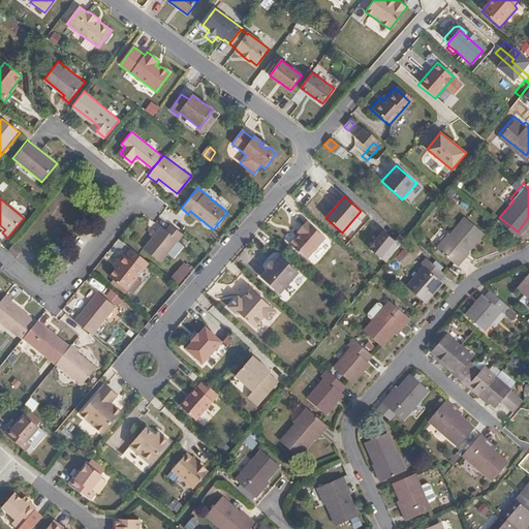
[(446,230),(435,244),(458,262),(466,252),(463,250),(481,228),(464,215),(450,232),(446,230)]
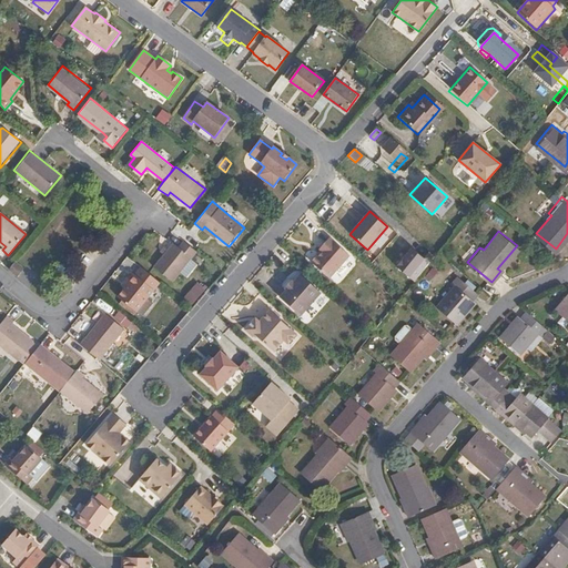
[(24,235),(18,243),(23,246),(30,239),(24,235)]
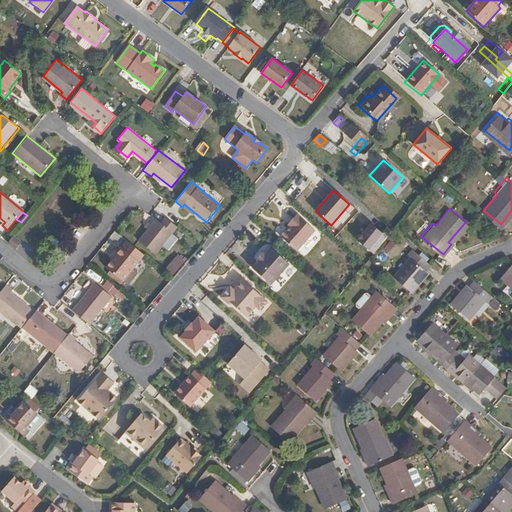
[(315,230),(297,215),(288,225),(291,227),(287,231),(282,238),(297,251),(315,230)]
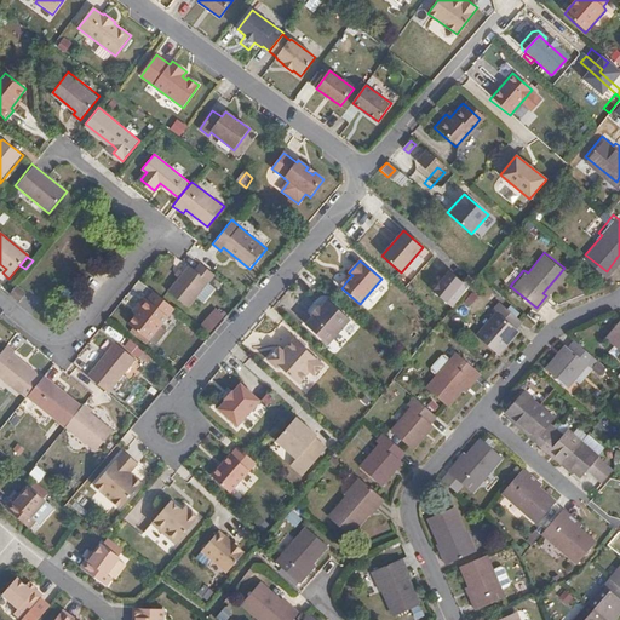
[(214,275),(200,263),(196,269),(189,265),(168,291),(189,308),(214,275)]
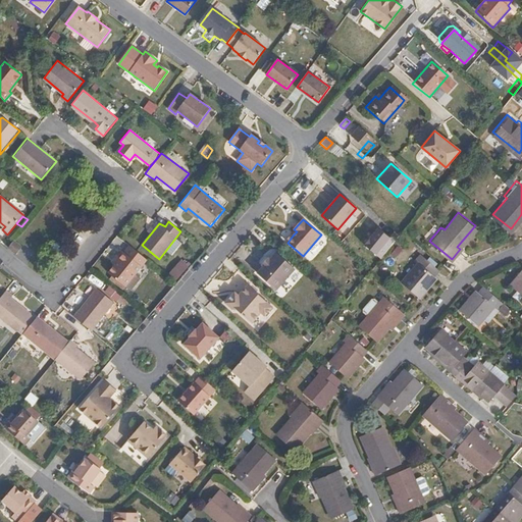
[(12,239),(6,247),(17,255),(22,247),(12,239)]
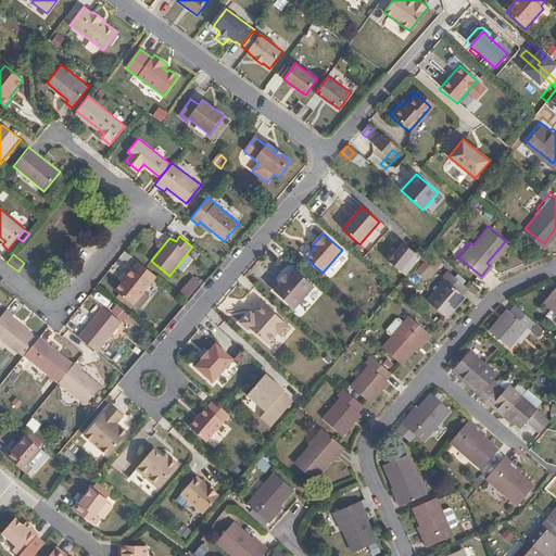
[(146,268),(138,262),(131,269),(139,276),(146,268)]
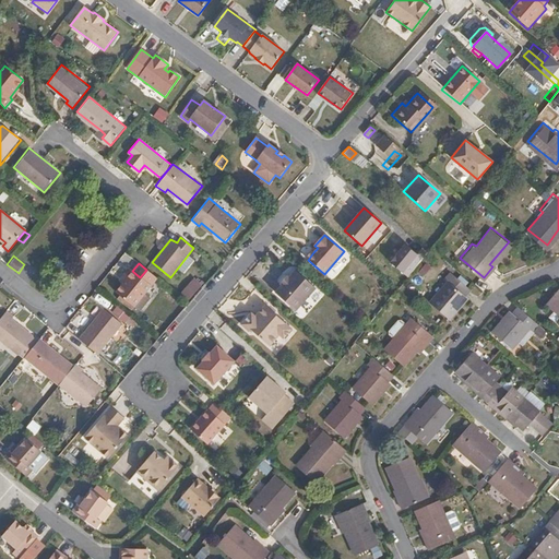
[(126,280),(122,285),(116,293),(133,308),(158,278),(146,270),(140,277),(132,271),(129,269),(122,277),(126,280)]
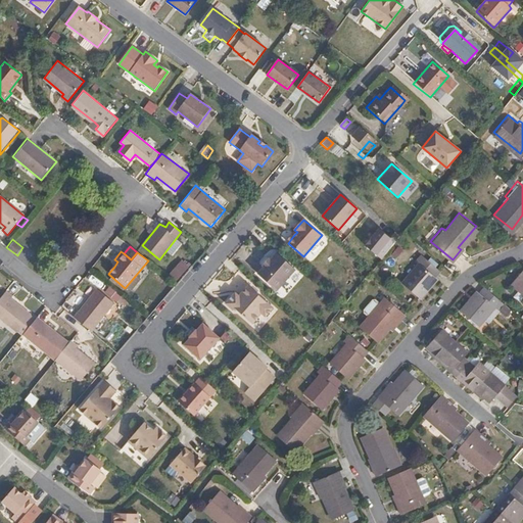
[(264,267),(258,274),(277,290),(296,270),(277,252),(271,259),(269,258),(263,266),(264,267)]
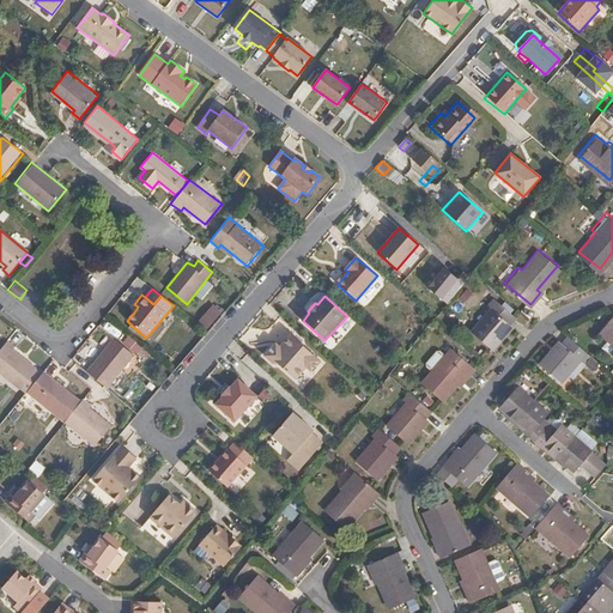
[(491,305),(472,329),(492,347),(511,323),(509,322),(516,314),(493,296),(487,303),(491,305)]
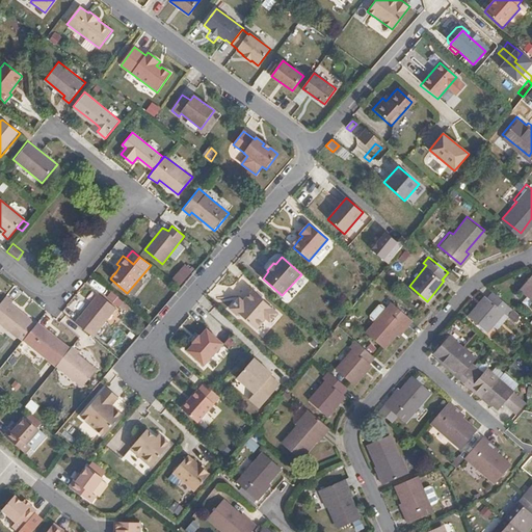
[(271,261),(264,268),(267,270),(273,263),(271,261)]
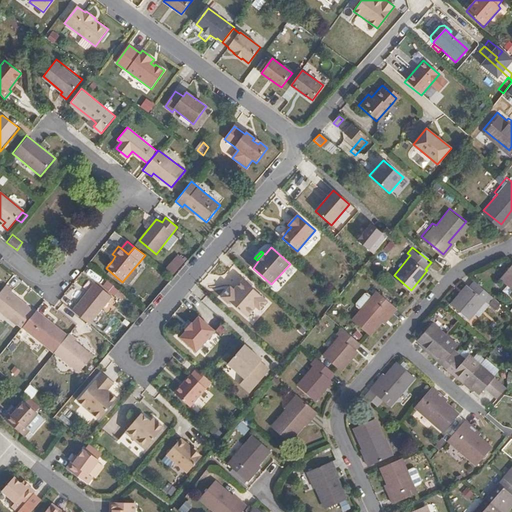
[(468,283),(452,303),(470,317),(474,312),(486,298),(491,302),(496,295),(486,287),(476,279),(471,285),(468,283)]
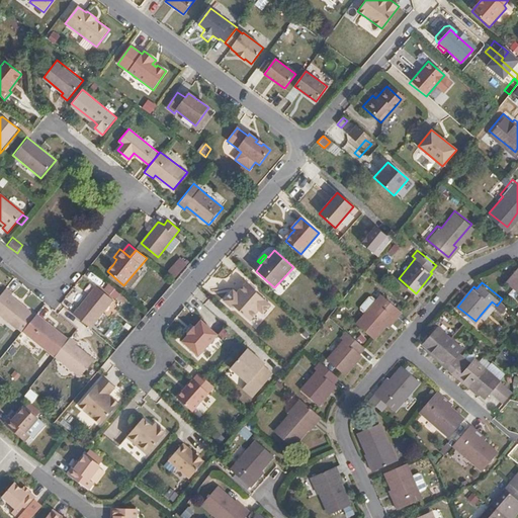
[(232,308),(233,306),(250,321),(259,310),(263,314),(270,305),(246,283),(237,293),(234,296),(230,293),(224,300),(232,308)]
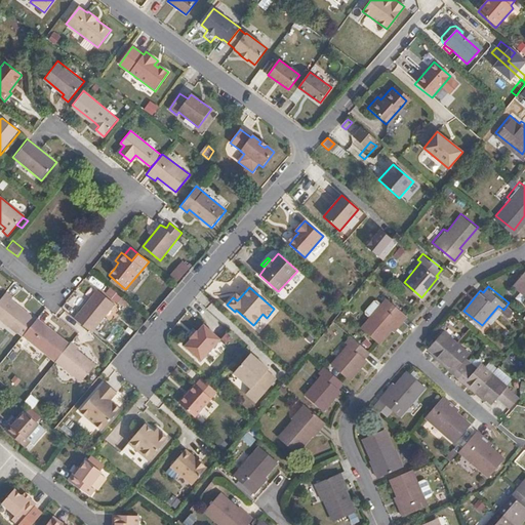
[(5,290),(0,296),(0,320),(21,337),(22,336),(35,319),(11,300),(13,298),(5,290)]
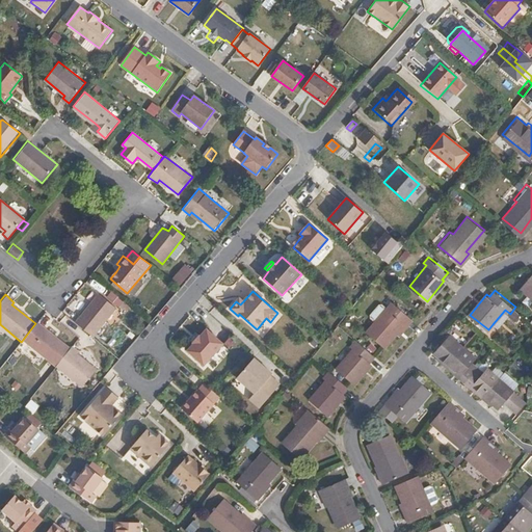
[(98,294),(75,323),(92,338),(94,336),(115,308),(98,294)]
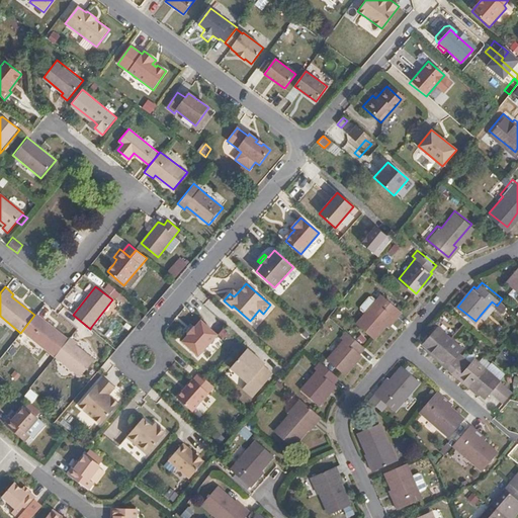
[(381,293),(358,323),(374,337),(395,314),(398,316),(402,311),(381,293)]
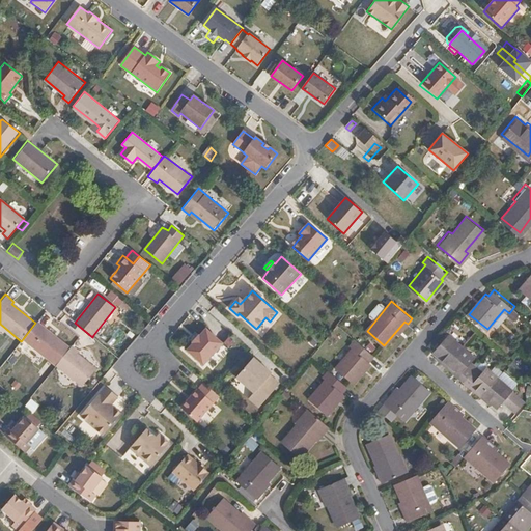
[(497,328),(509,313),(504,309),(492,324),(497,328)]
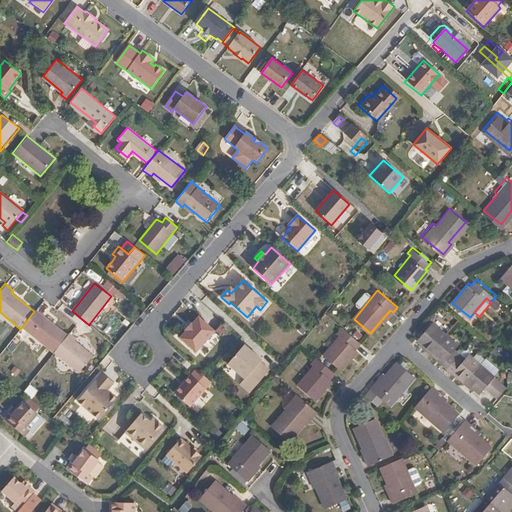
[(36,309),(34,311),(21,328),(52,353),(54,351),(67,335),(36,309)]
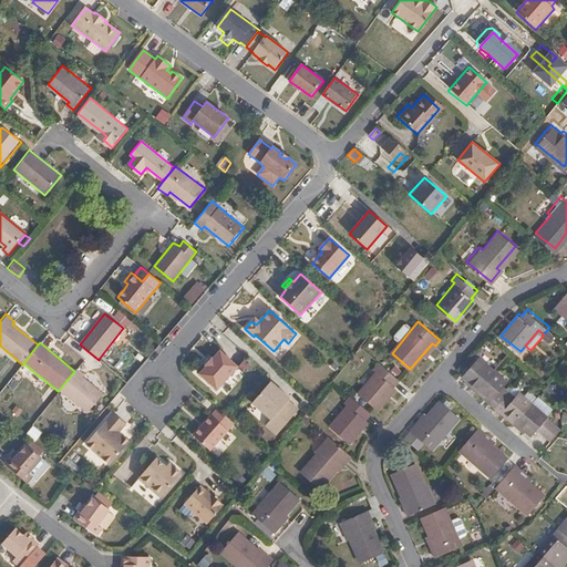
[(206,367),(199,374),(218,390),(238,367),(220,351),(214,359),(213,358),(205,366),(206,367)]
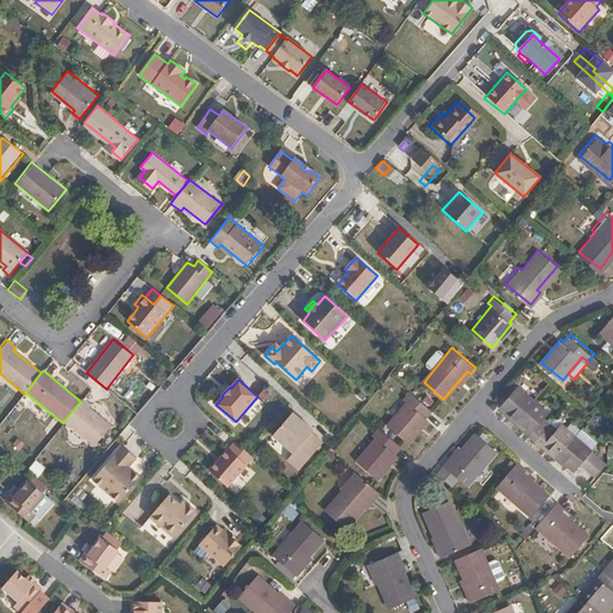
[(550,412),(520,386),(503,405),(514,413),(510,417),(517,423),(520,419),(534,431),(532,434),(545,444),(547,442),(560,454),(558,456),(566,462),(569,460),(578,468),(584,461),(600,474),(608,463),(594,450),(595,449),(565,424),(559,430),(545,417),(550,412)]
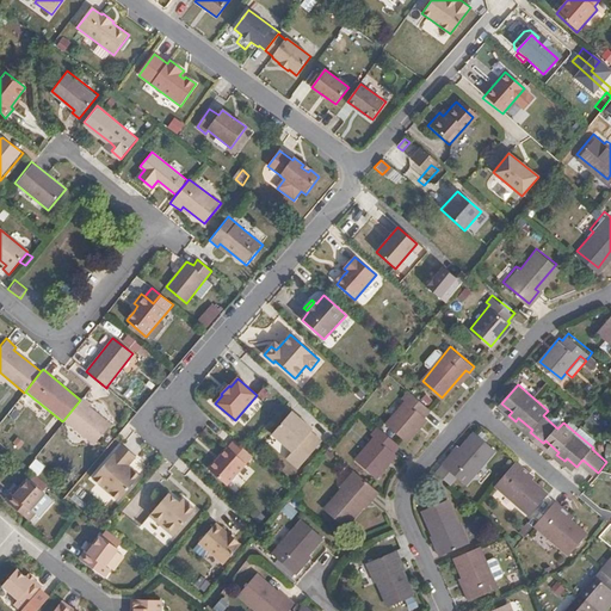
[(405,401),(386,424),(407,440),(426,418),(424,415),(430,408),(407,389),(401,396),(405,401)]
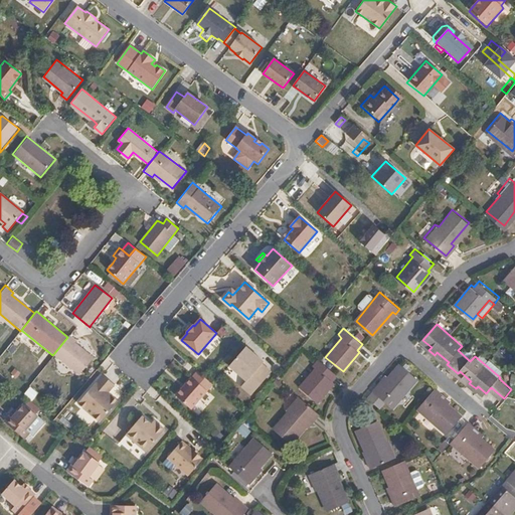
[(67,337),(54,353),(80,375),(95,357),(75,342),(77,339),(70,333),(67,337)]
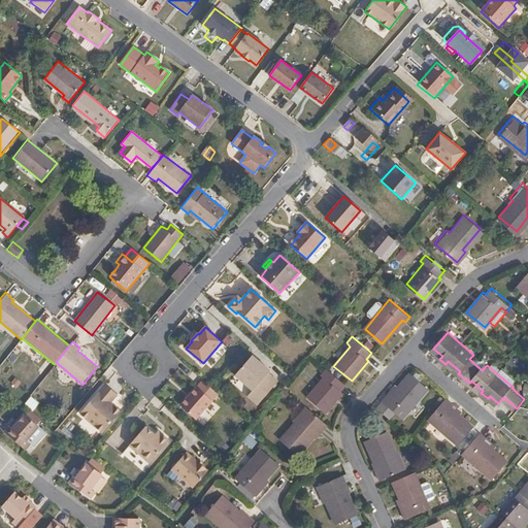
[(269,370),(252,356),(235,375),(252,391),(246,396),(257,405),(277,381),(268,373),(269,370)]
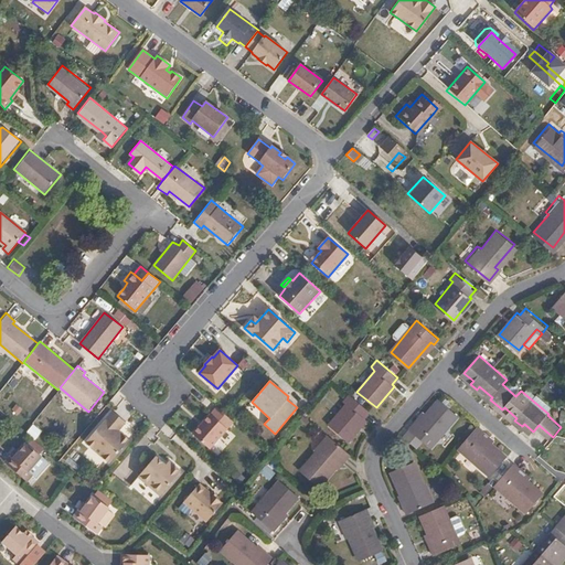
[(347,405),(329,426),(348,441),(365,419),(363,418),(369,411),(348,394),(342,401),(347,405)]
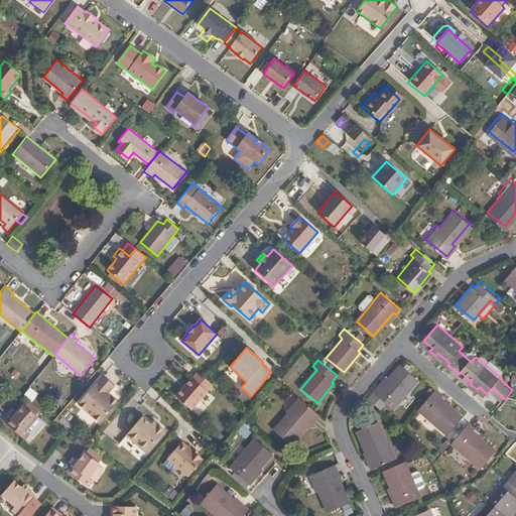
[(379,385),(375,390),(394,407),(418,378),(401,364),(382,387),(379,385)]
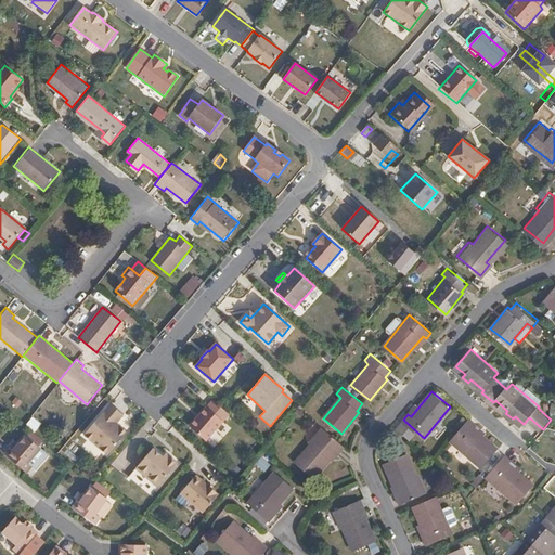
[(110,403),(89,426),(113,448),(123,437),(114,429),(113,431),(110,429),(112,427),(123,414),(110,403)]
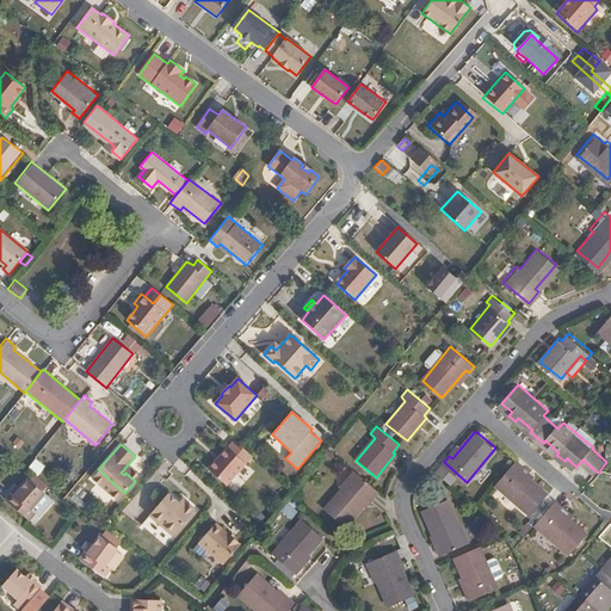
[(246,463),(228,448),(209,469),(227,486),(246,463)]
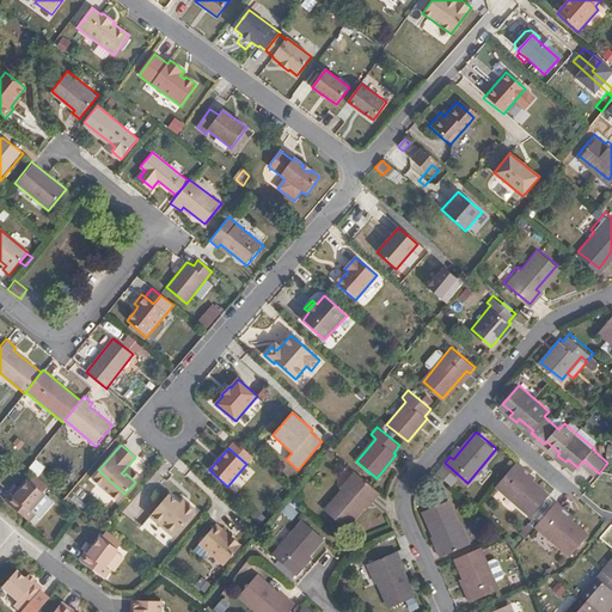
[(519,460),(497,485),(533,515),(551,495),(522,471),(526,466),(519,460)]
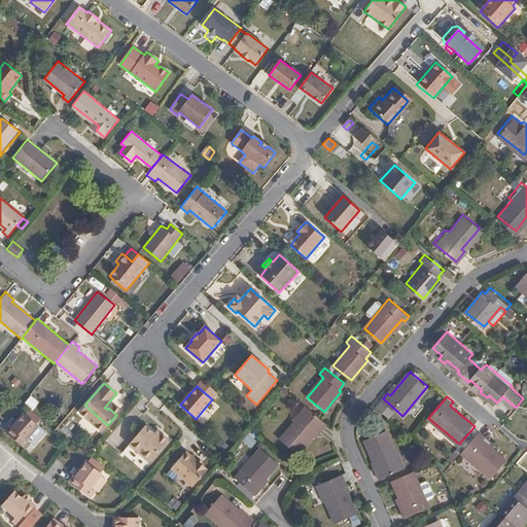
[(295,422),(280,441),(299,456),(316,434),(318,436),(327,425),(305,407),(293,420),(295,422)]
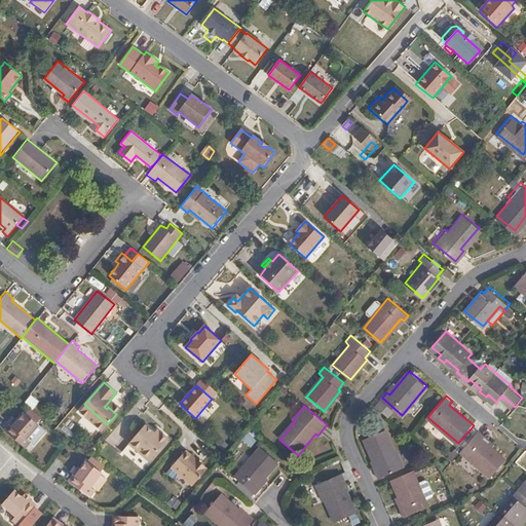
[(12,426),(10,424),(4,430),(24,448),(30,442),(27,439),(38,424),(25,412),(17,420),(12,426)]
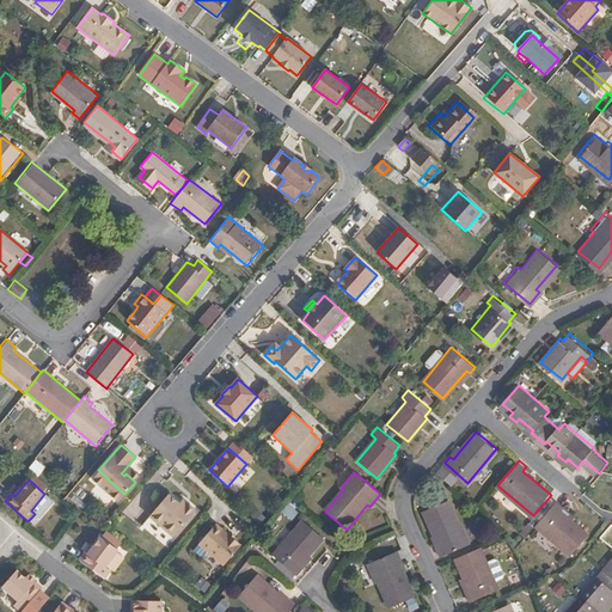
[(165,495),(146,518),(170,538),(191,512),(183,505),(179,508),(176,505),(165,495)]
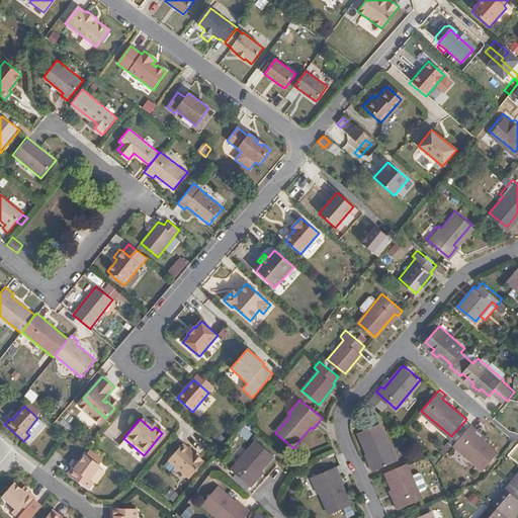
[(380,425),(361,433),(372,458),(368,459),(374,472),(400,460),(393,445),(390,446),(380,425)]
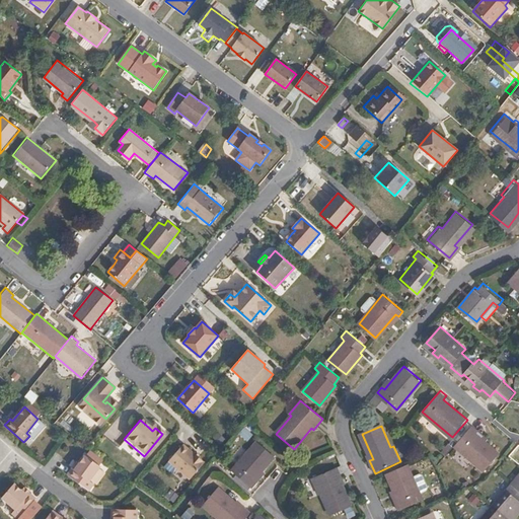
[(474,426),(458,446),(488,471),(503,454),(479,435),(482,432),(474,426)]
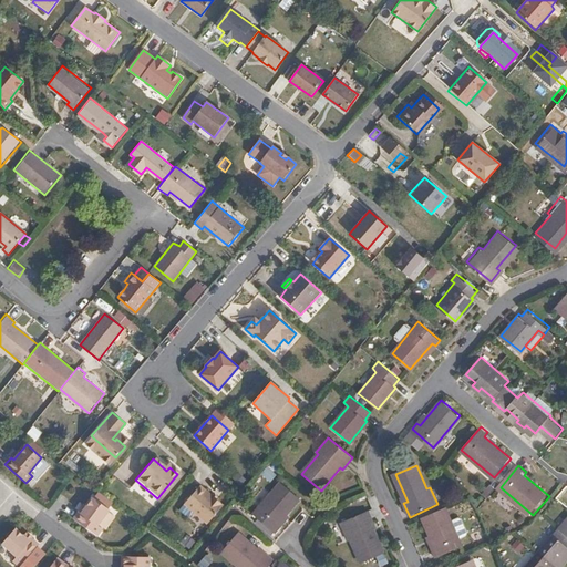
[(279,484),(253,516),(275,535),(280,528),(276,525),(297,500),(279,484)]
